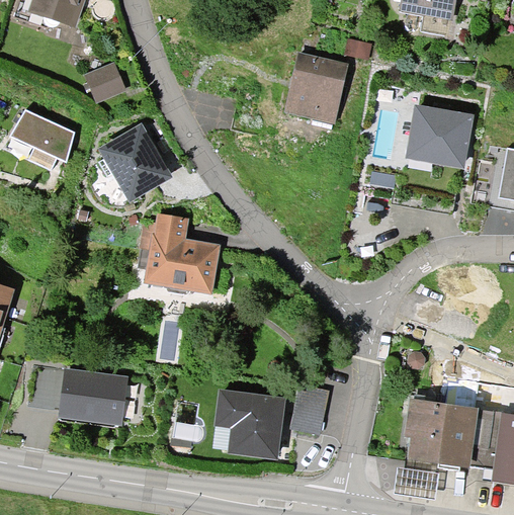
[(20,0),(15,17),(49,28),(54,25),(56,19),(75,25),(83,0),(20,0)]
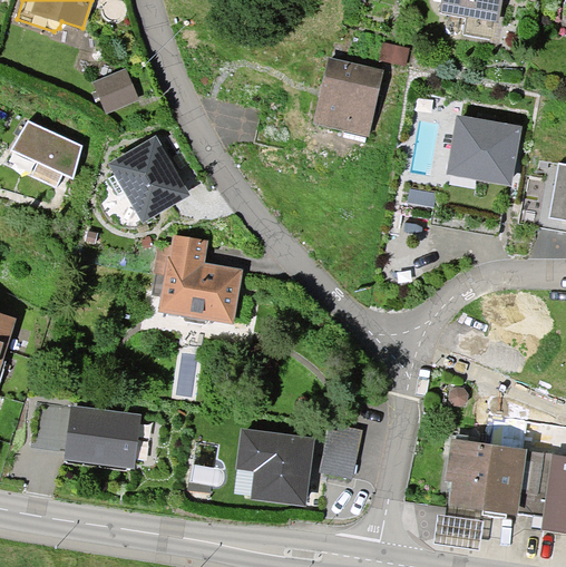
[(496,39),(503,0),(452,0),(452,3),(470,7),(466,33),(496,39)]
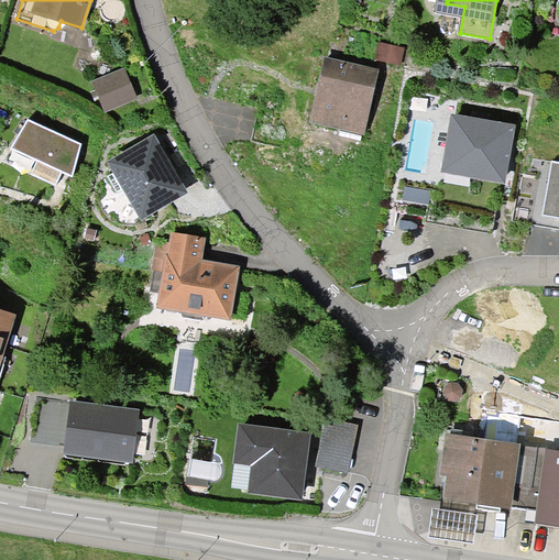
[(377,58),(396,63),(399,46),(381,42),(377,58)]
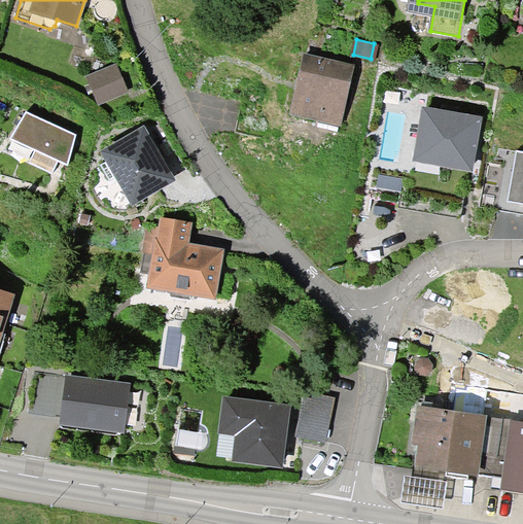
[(354,67),(306,56),(293,111),(320,117),(318,127),(339,131),(343,112),(344,113),(354,67)]
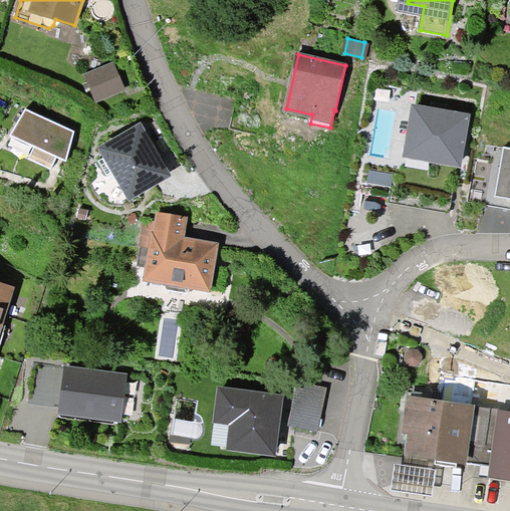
[(98,98),(124,87),(115,64),(88,75),(98,98)]
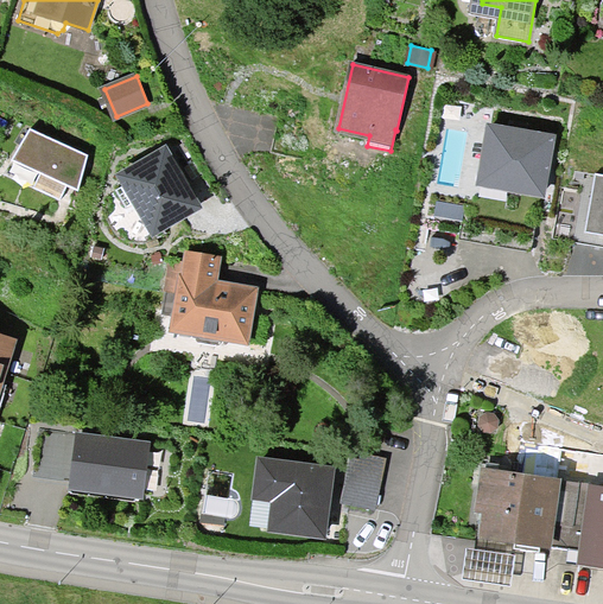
[(548,132),(483,122),(475,185),(540,195),(548,132)]
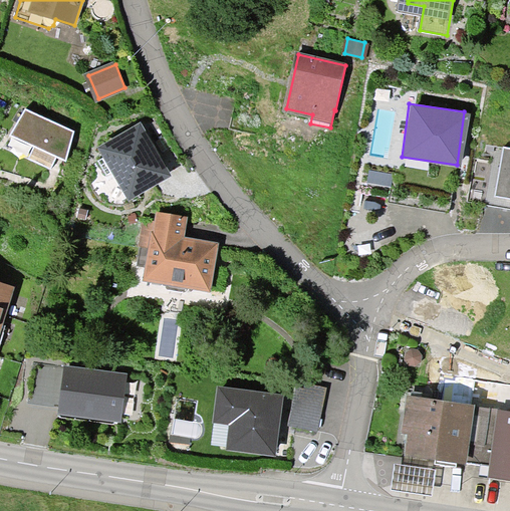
[(58,157),(68,161),(76,131),(27,108),(4,147),(53,169),(58,157)]
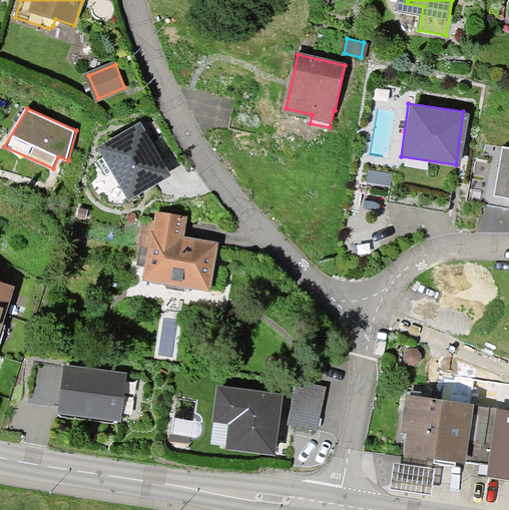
[(169,165),(142,118),(104,140),(132,187),(169,165)]
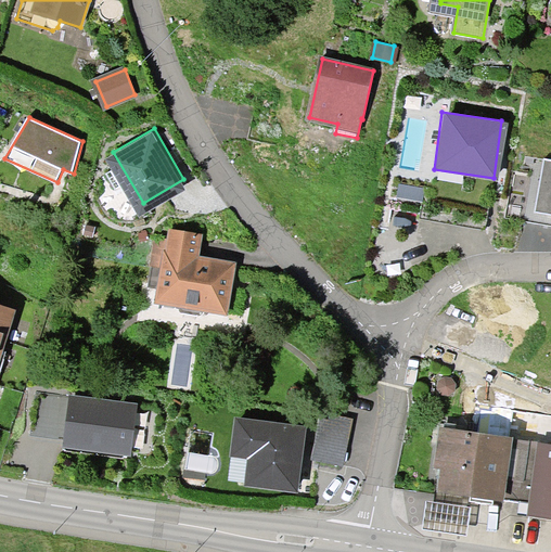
[(550,159),(542,158),(530,212),(550,216),(550,159)]
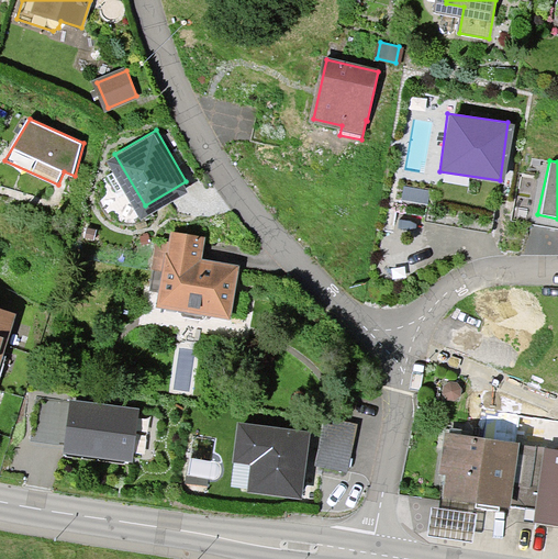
[(230,315),(237,267),(198,260),(201,236),(176,232),(171,256),(170,255),(167,270),(155,268),(152,286),(165,288),(162,304),(185,308),(183,312),(207,316),(207,312),(230,315)]
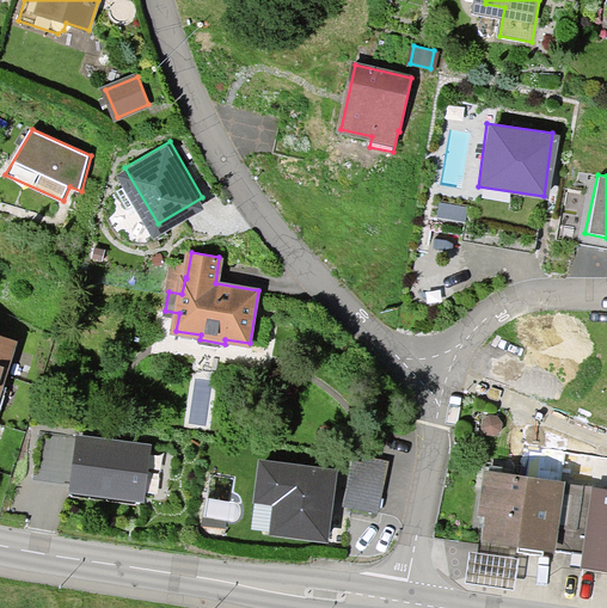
[(0,390),(14,345),(0,339),(0,390)]
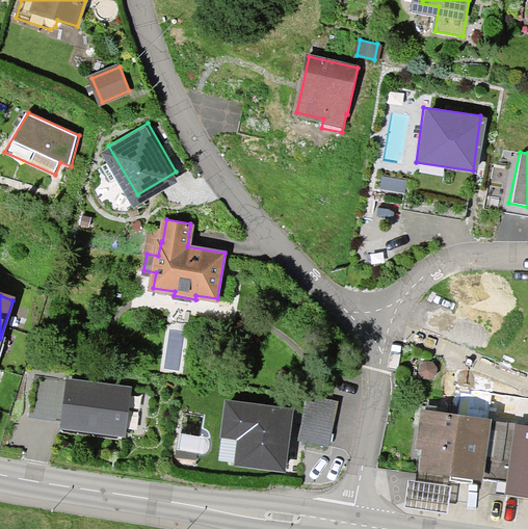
[(67,419),(126,428),(132,384),(73,375),(67,419)]
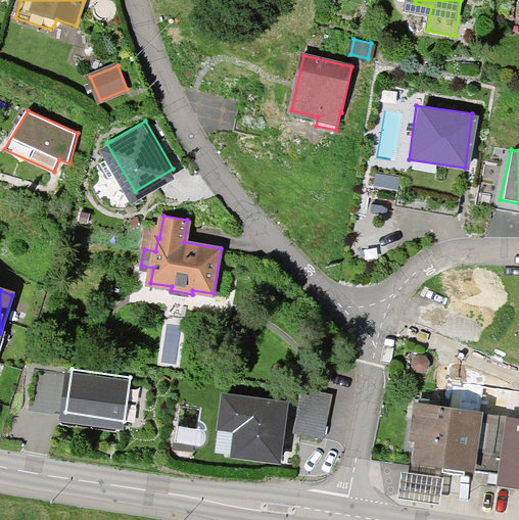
[(288,397),(226,389),(223,419),(240,421),(237,446),(281,453),(288,397)]
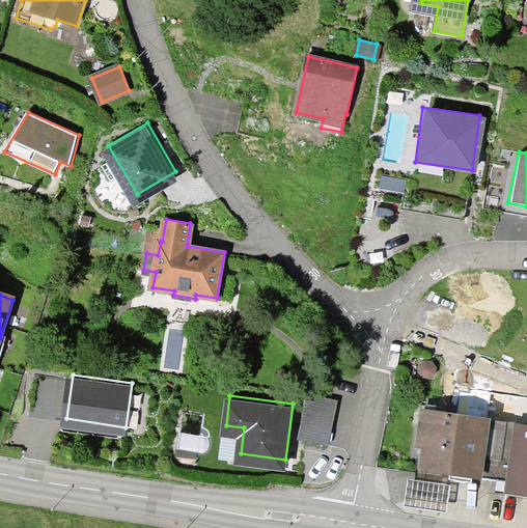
[(326,443),(335,400),(311,395),(302,438),(326,443)]
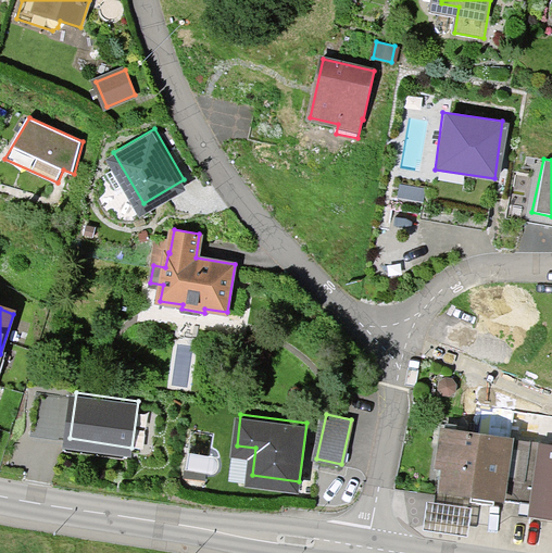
[(551,443),(447,428),(441,465),(449,466),(446,490),(532,504),(531,514),(551,516),(551,443)]
